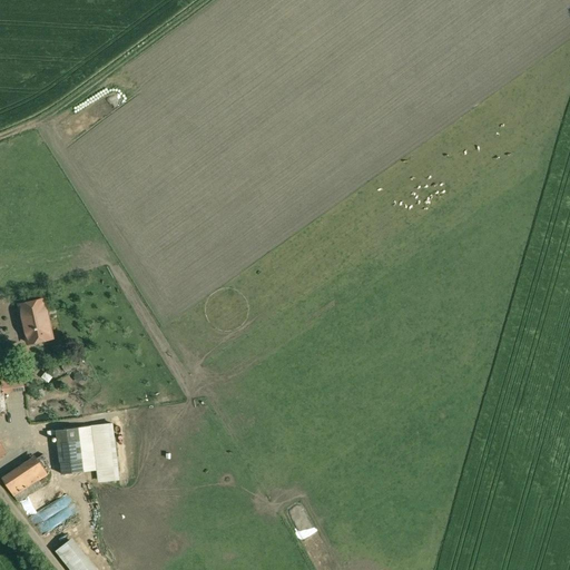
[(43,298),(20,304),(29,343),(52,337),(43,298)]
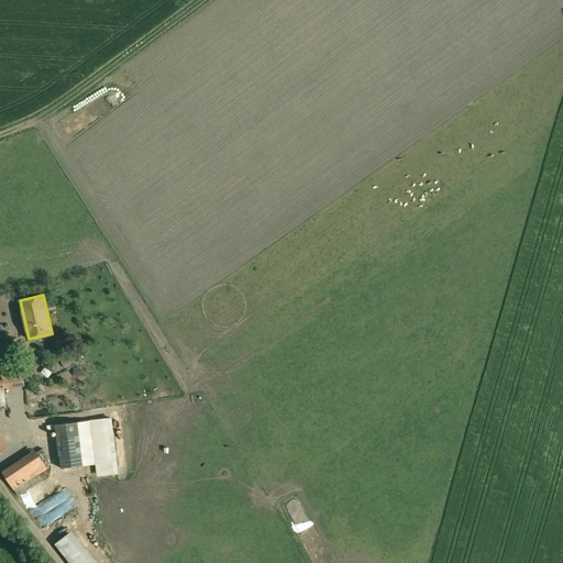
[(22,368),(9,370),(11,387),(24,385),(22,368)]
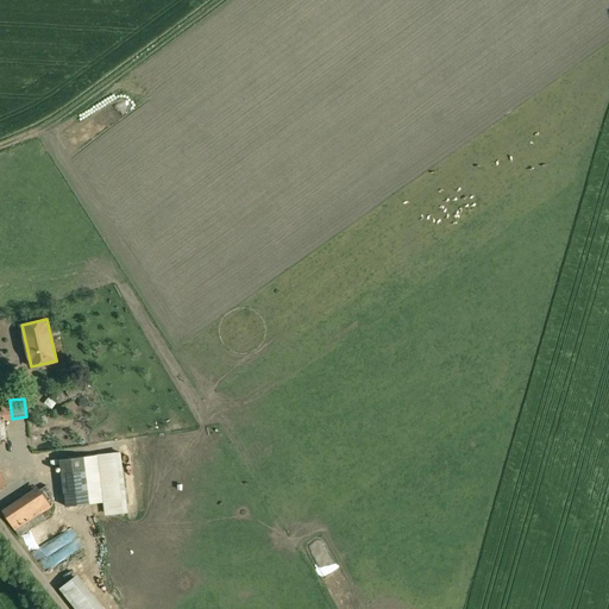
[(10,400),(1,401),(2,410),(4,410),(5,419),(12,419),(10,400)]
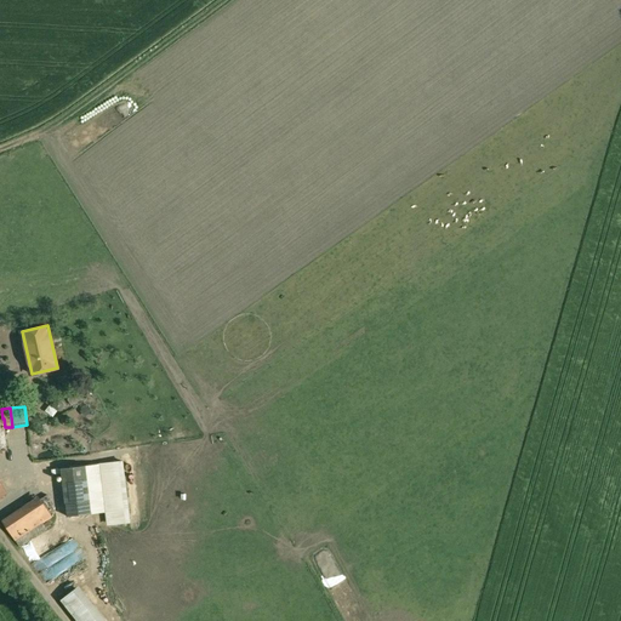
[(98,463),(86,466),(91,513),(104,512),(98,463)]
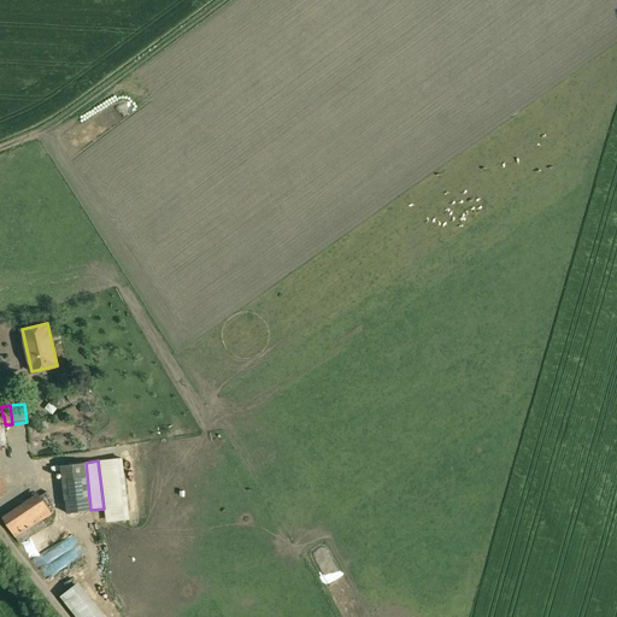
[(86,463),(62,465),(66,513),(90,510),(86,463)]
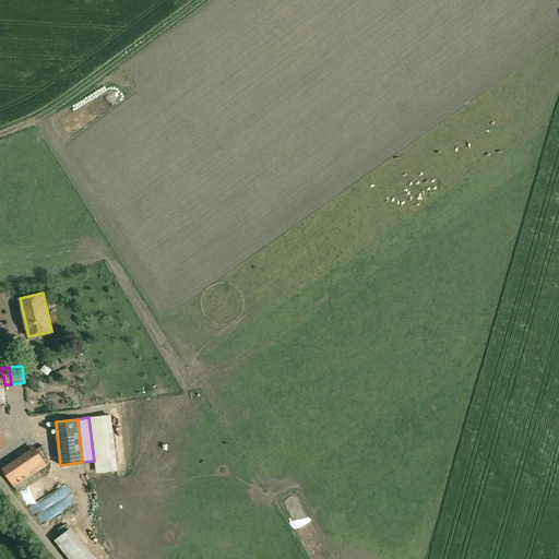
[(43,445),(33,452),(34,455),(39,452),(44,461),(50,456),(43,445)]
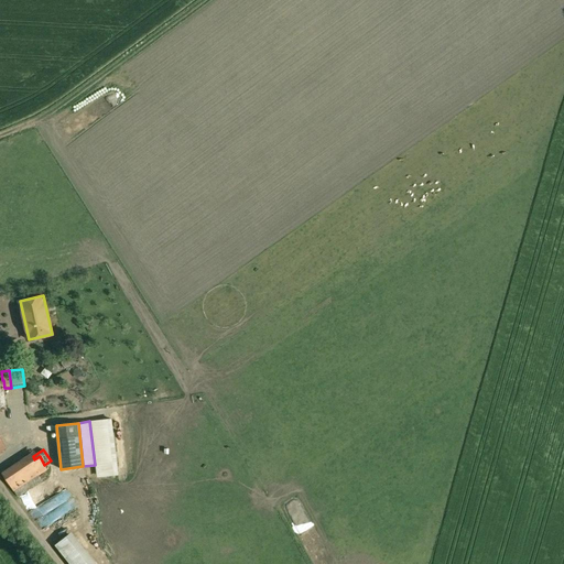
[(34,459),(22,468),(18,463),(2,473),(18,497),(43,480),(39,474),(47,468),(44,465),(40,456),(34,459)]
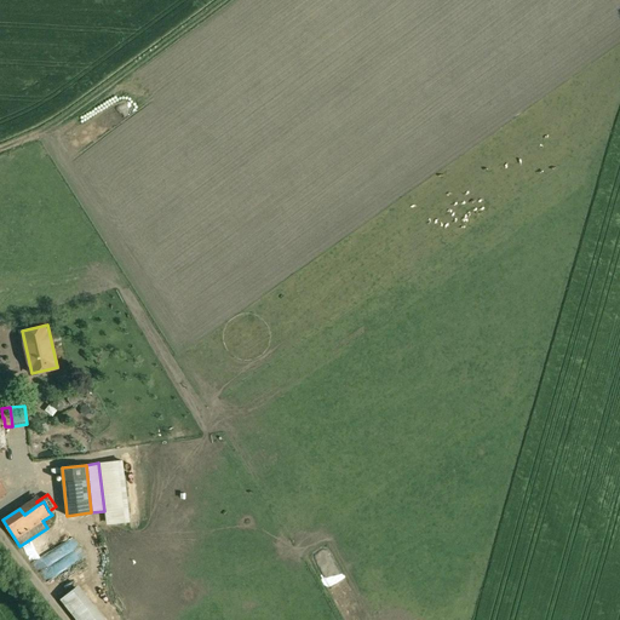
[(38,561),(49,580),(86,558),(75,539),(44,556),(45,557),(38,561)]
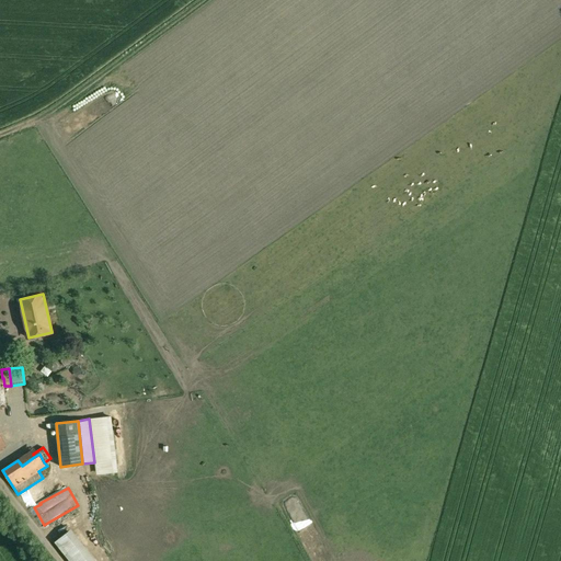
[(101,560),(78,527),(60,540),(75,560),(101,560)]
